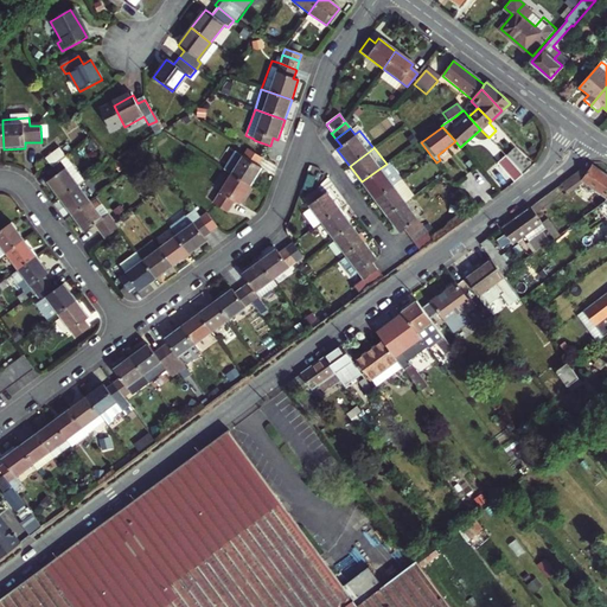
[(232,174),(253,186),(262,168),(259,166),(263,158),(248,148),(246,152),(237,148),(224,170),(232,174)]
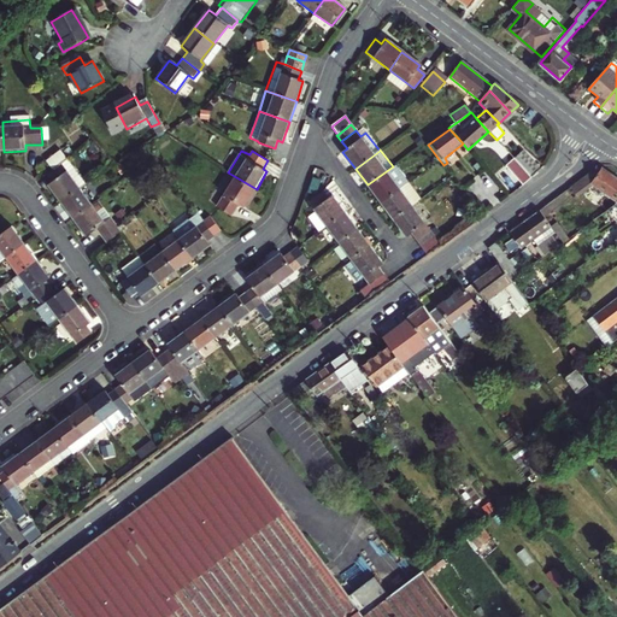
[(539,170),(523,151),(513,159),(532,178),(539,170)]
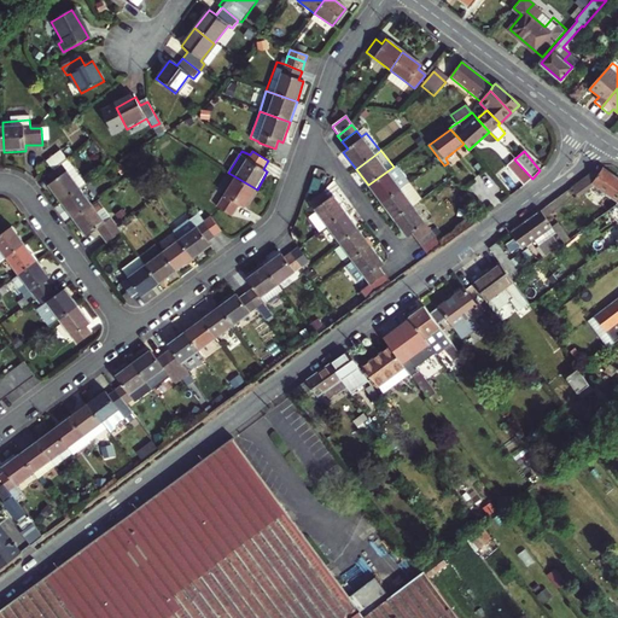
[(68,162),(60,152),(46,163),(53,173),(68,162)]
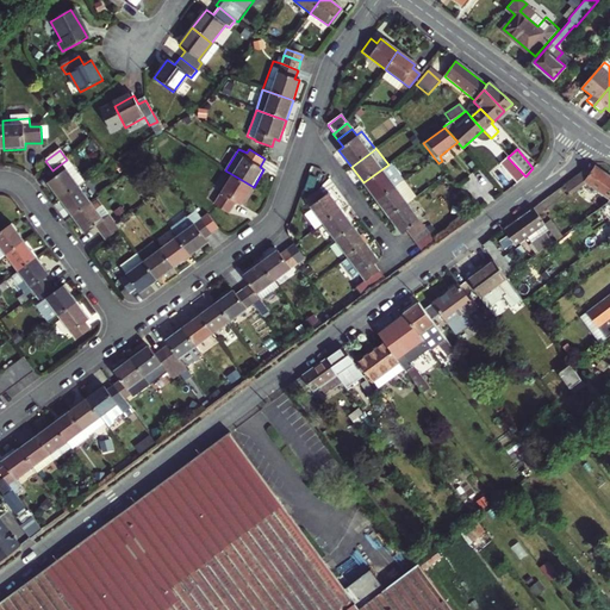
[(526,176),(508,157),(503,162),(508,168),(506,169),(520,184),(522,181),(526,176)]
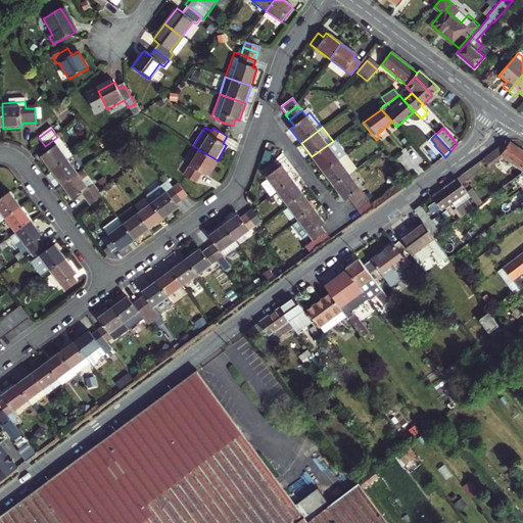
[(67,160),(73,157),(57,137),(45,146),(40,149),(44,155),(41,157),(52,172),(67,160)]
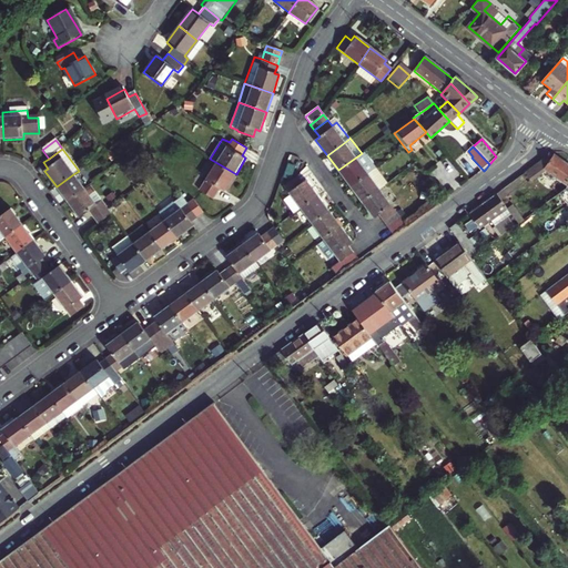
[(363,152),(362,153),(338,170),(351,185),(374,168),(363,152)]
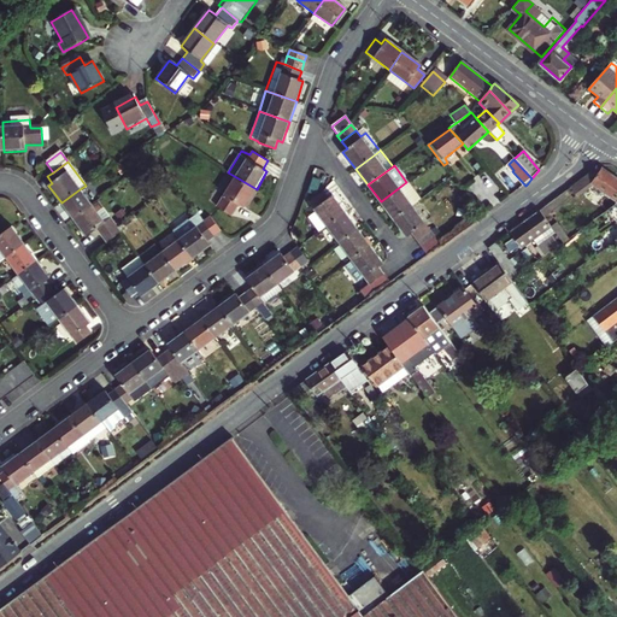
[(587,186),(586,183),(589,181),(616,200),(616,177),(603,168),(601,169),(599,166),(569,188),(573,193),(582,186),(585,188),(587,186)]
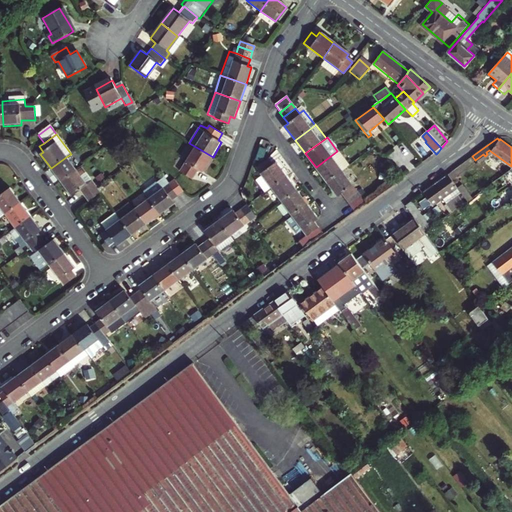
[(213,157),(196,147),(180,173),(193,181),(199,170),(203,172),(213,157)]
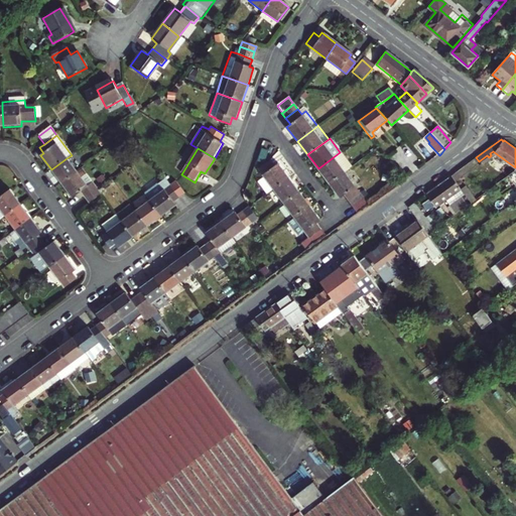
[(330,183),(345,171),(353,165),(342,151),(340,152),(318,168),(330,183)]
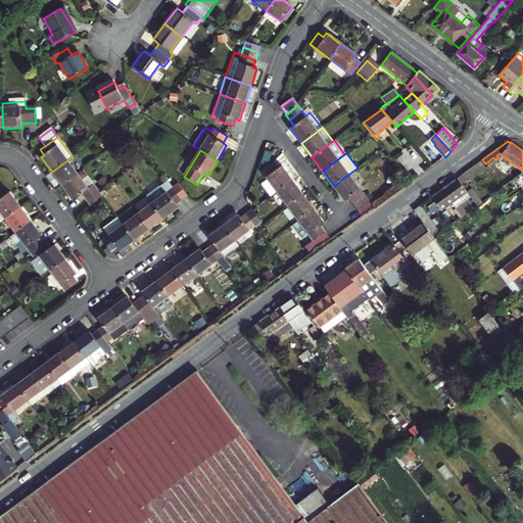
[(62,187),(78,175),(67,160),(52,172),(62,187)]
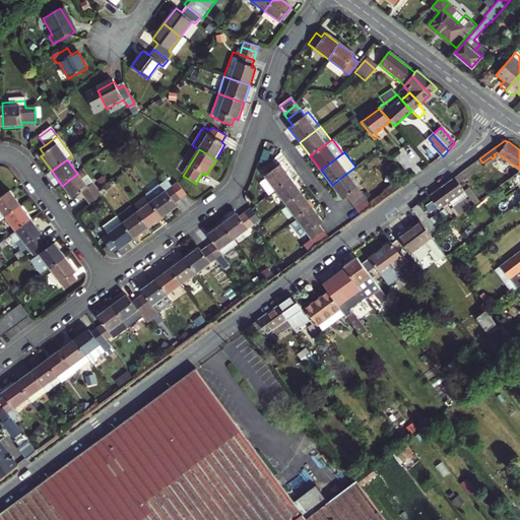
[(269,195),(275,191),(290,179),(279,165),(276,168),(272,161),(260,171),(266,178),(260,183),(269,195)]
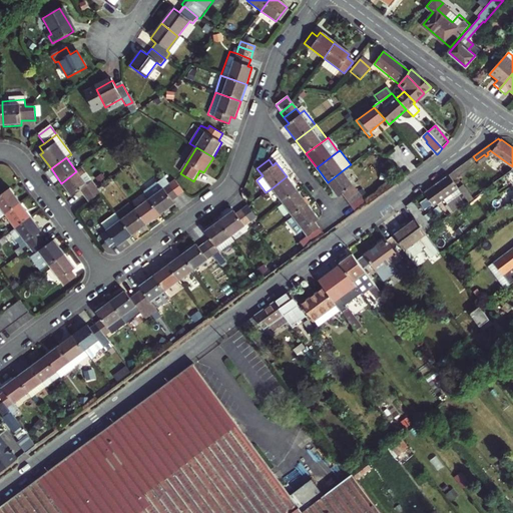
[(357,190),(343,170),(328,182),(339,196),(342,193),(346,198),(357,190)]
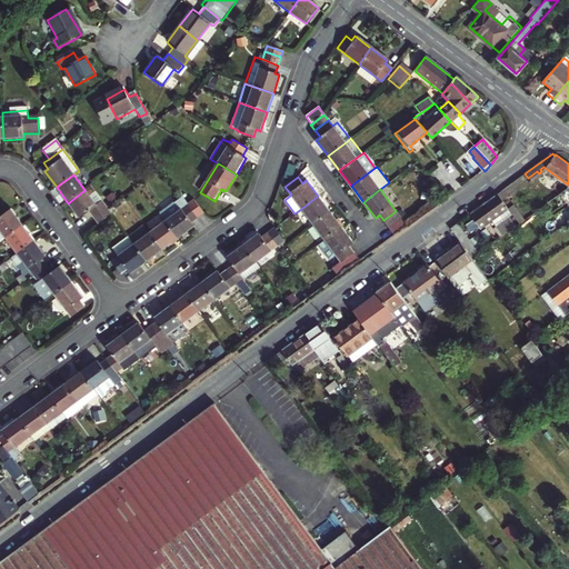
[(568,189),(567,189),(557,196),(563,205),(568,200),(568,189)]
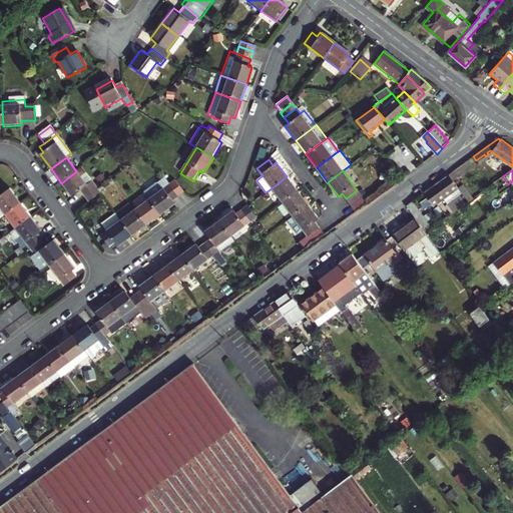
[(76,171),(61,183),(72,197),(81,191),(85,196),(96,187),(92,182),(87,186),(76,171)]
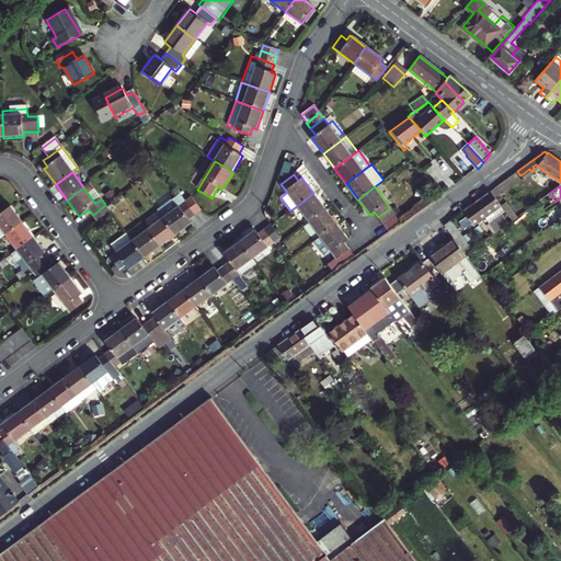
[(470,206),(464,212),(473,225),(484,217),(489,224),(506,212),(491,191),(470,206)]
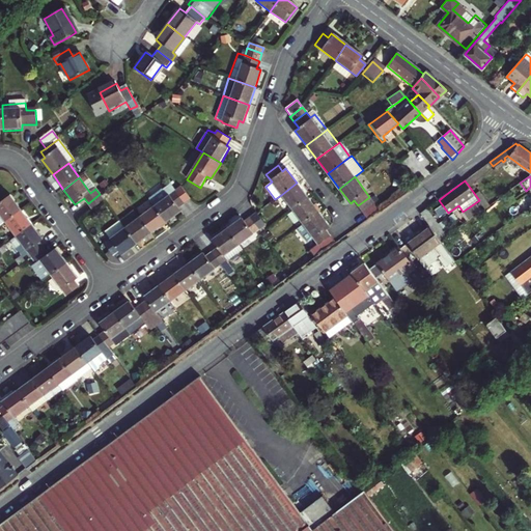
[(281,195),(292,210),(308,197),(297,183),(281,195)]
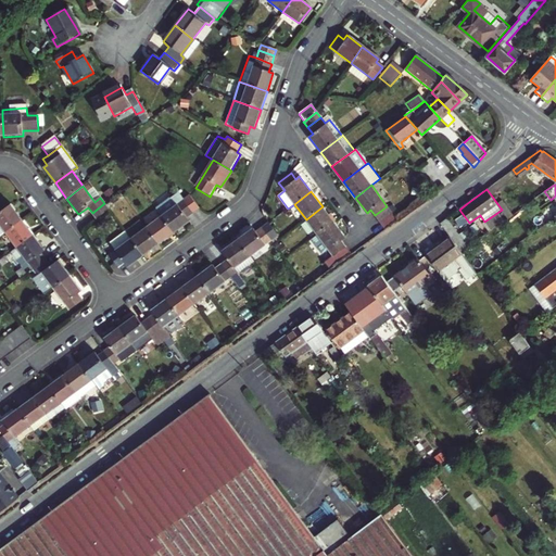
[(194,214),(200,209),(190,196),(185,201),(194,214)]
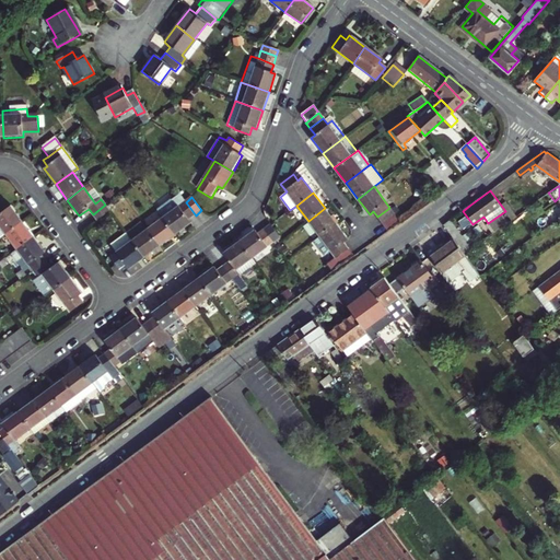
[(189,220),(196,216),(186,202),(164,219),(177,235),(191,223),(189,220)]
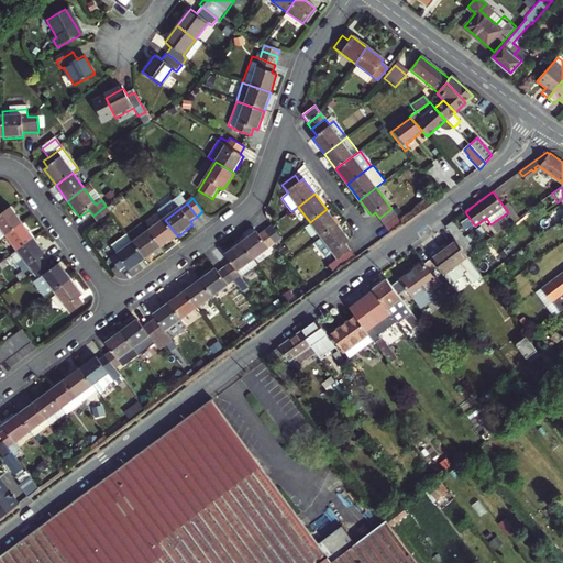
[(106,206),(94,216),(98,222),(111,212),(106,206)]
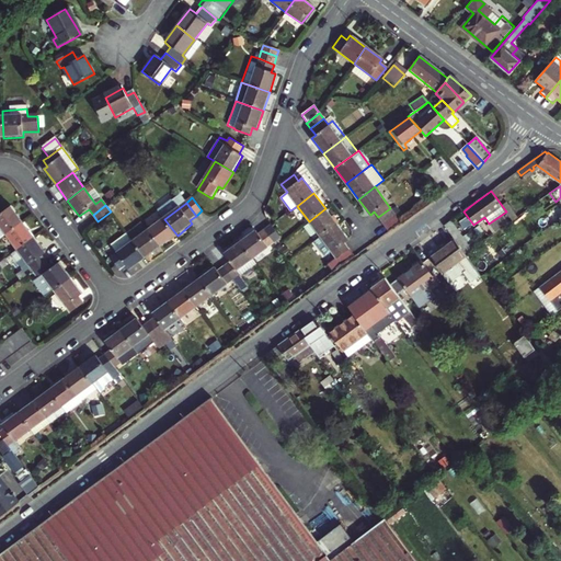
[(23,224),(11,208),(0,216),(0,239),(1,240),(7,236),(23,224)]
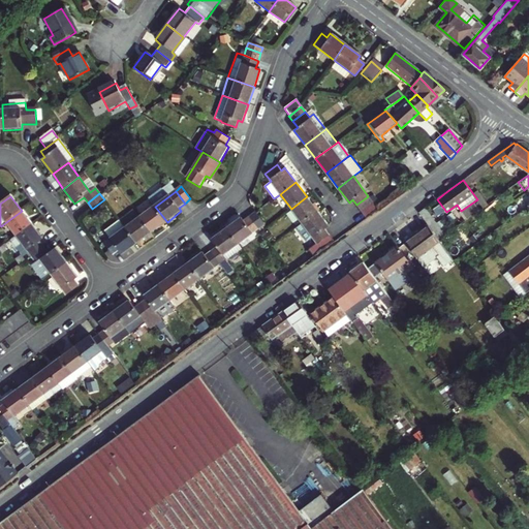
[(291,209),(302,223),(318,212),(307,196),(291,209)]
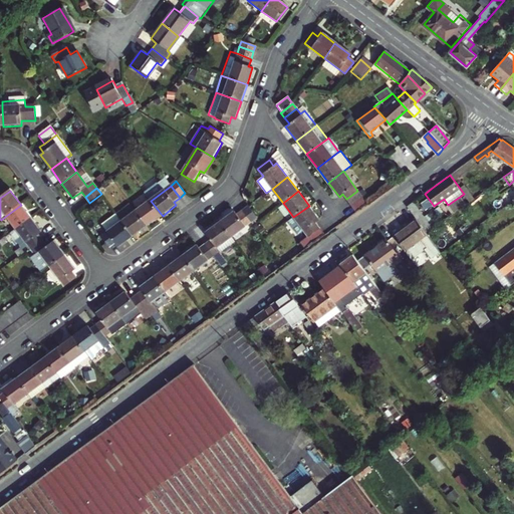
[(362,196),(357,191),(346,199),(351,205),(362,196)]
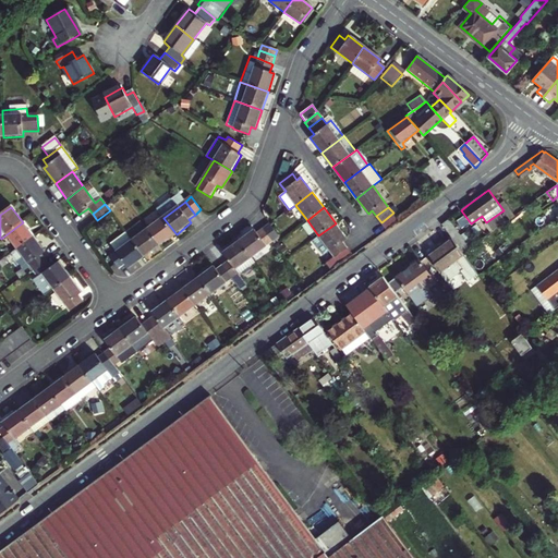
[(398,219),(393,213),(381,222),(386,229),(398,219)]
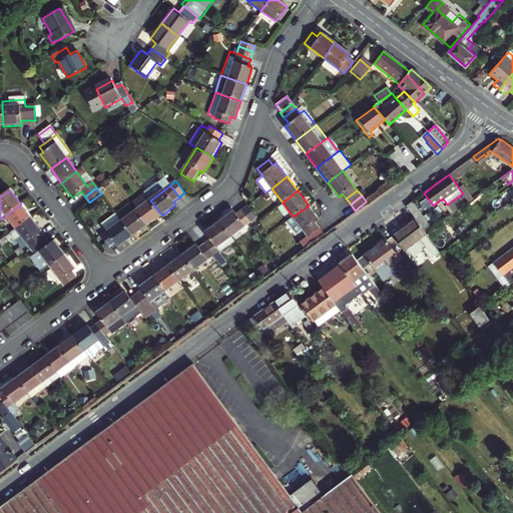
[(162,215),(150,200),(136,210),(148,225),(162,215)]
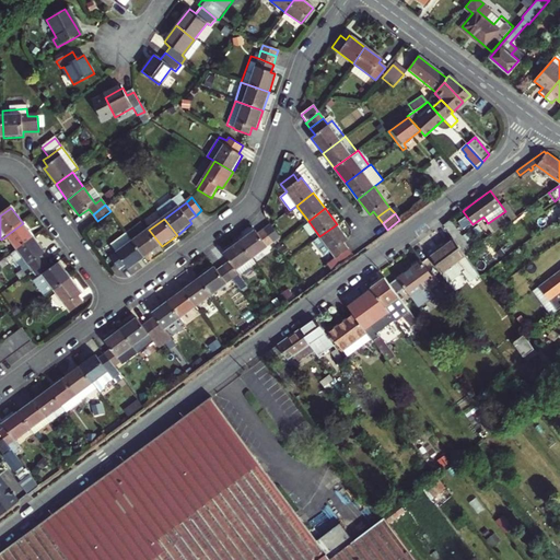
[(444,224),(454,238),(465,253),(471,247),(452,220),(444,224)]
